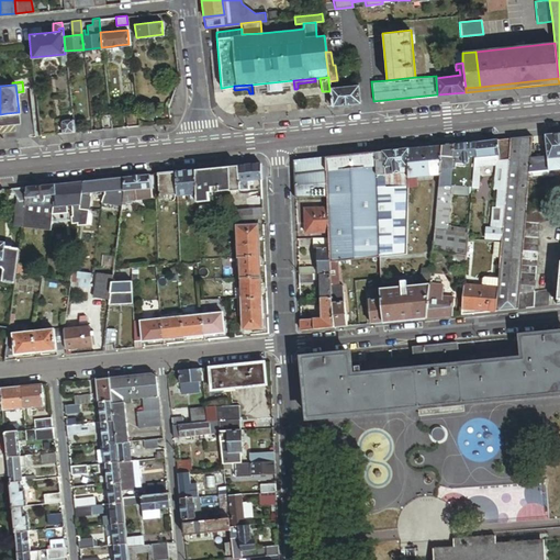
[(331,105),(359,102),(358,85),(329,88),(329,91),(329,94),(331,104),(331,105)]
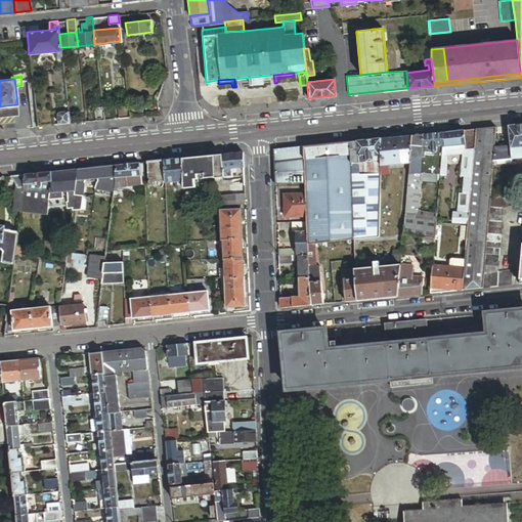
[(94,120),(102,119),(101,104),(92,105),(94,120)]
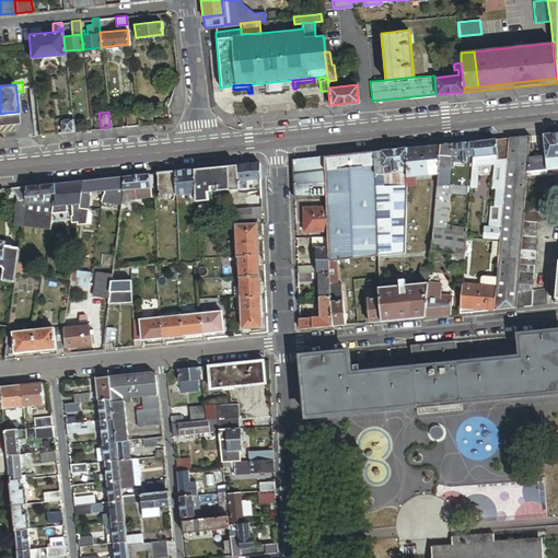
[(125,113),(126,126),(137,125),(136,112),(125,113)]
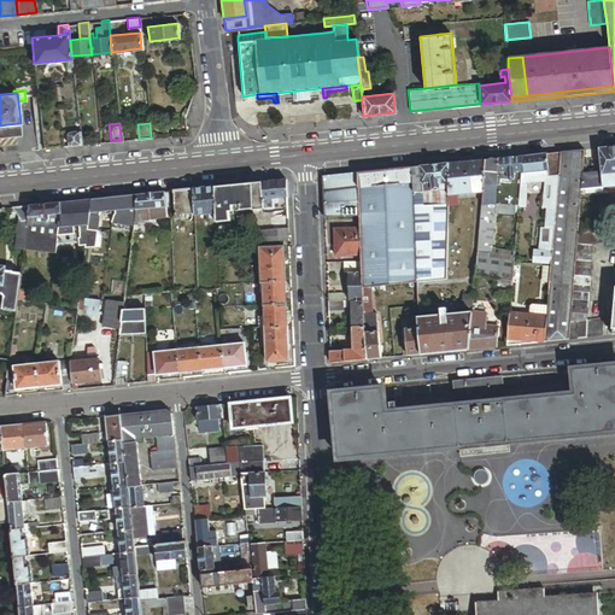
[(69,146),(80,145),(78,132),(68,133),(65,134),(66,144),(69,146)]
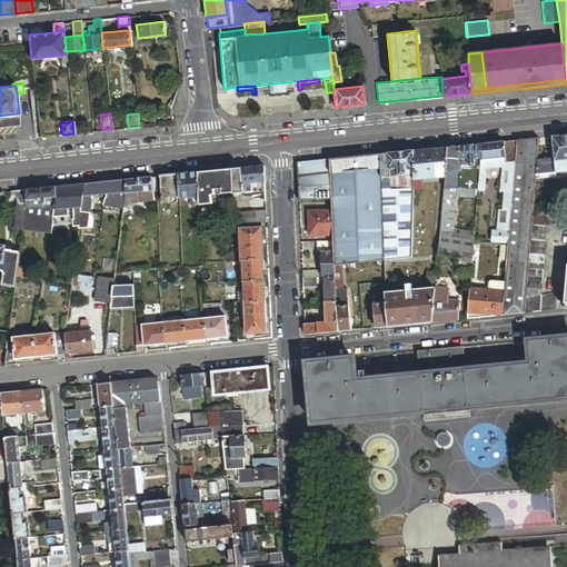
[(566,132),(550,135),(553,150),(555,170),(566,168),(566,132)]
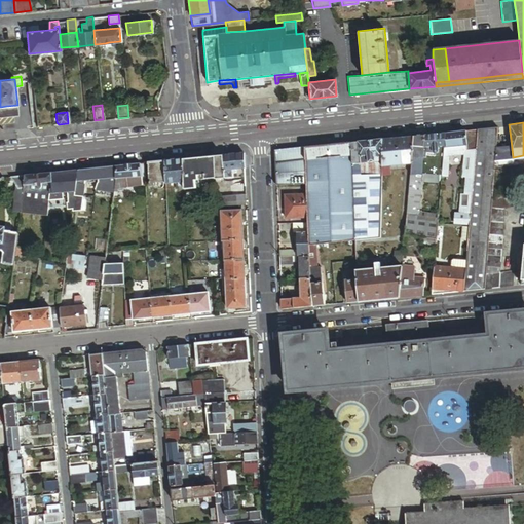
[(493,159),(495,141),(496,126),(476,128),(473,167),(468,225),(466,237),(465,259),(464,267),(465,267),(463,289),(484,287),(491,190),(493,165),(493,159)]
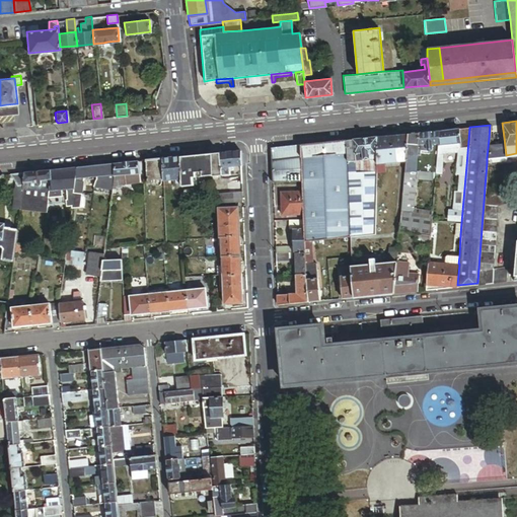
[(462,165),(466,165),(469,127),(438,130),(437,142),(436,153),(441,153),(456,152),(463,151),(462,165)]
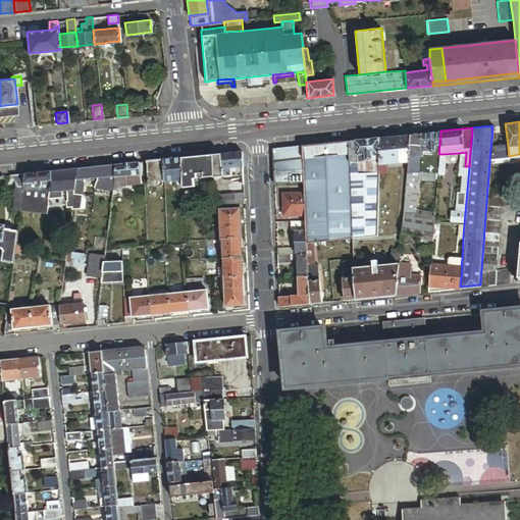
[(439,143),(440,131),(420,133),(418,155),(416,170),(433,172),(436,172),(439,143)]
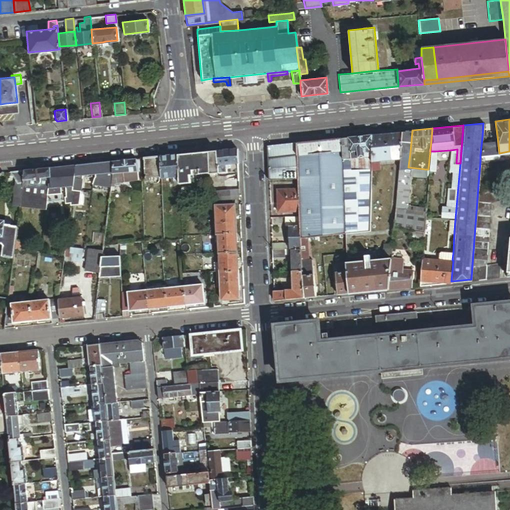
[(410,152),(412,130),(401,131),(399,154),(410,152)]
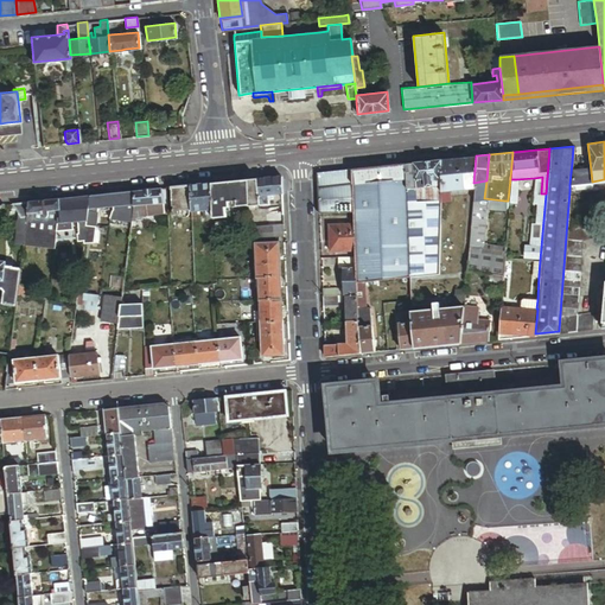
[(440,159),(439,185),(439,191),(473,188),(473,183),(476,155),(440,159)]
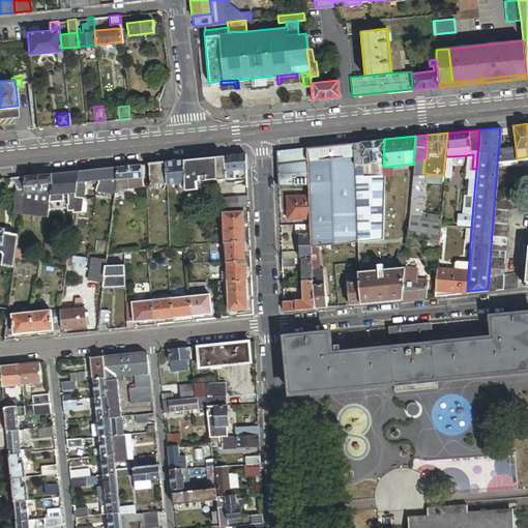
[(384,139),(352,142),(353,155),(353,165),(383,162),(384,139)]
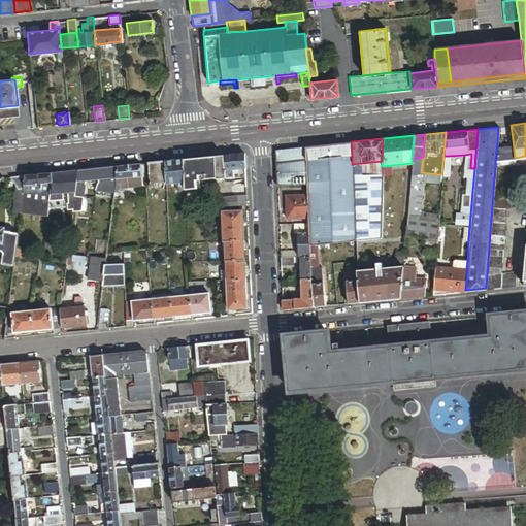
[(513,139),(497,141),(495,160),(515,158),(513,139)]
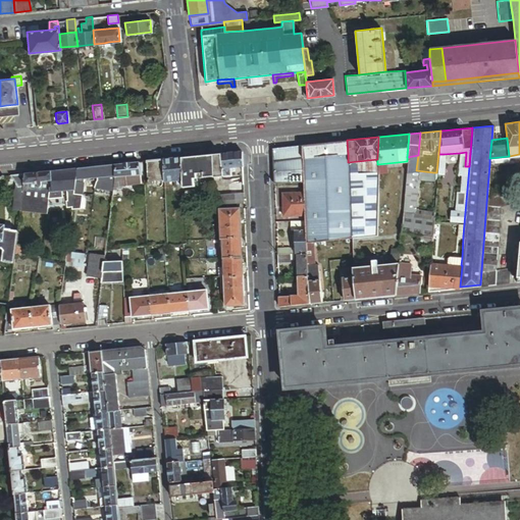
[(347,140),(301,145),(302,149),(302,157),(348,153),(347,140)]
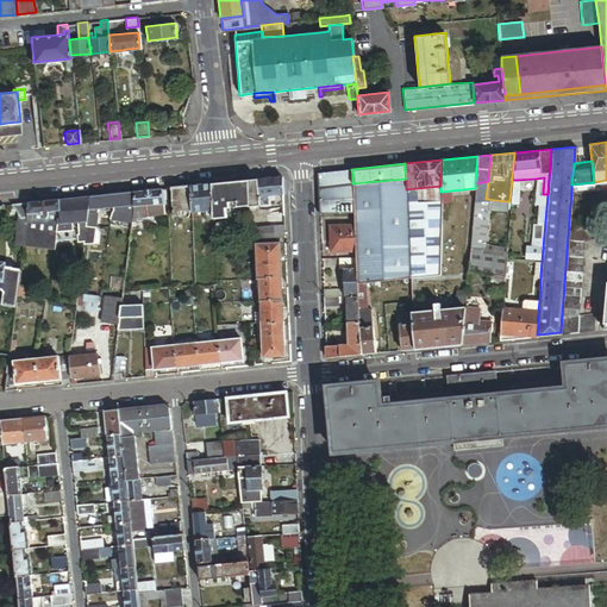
[(352,183),(352,174),(317,177),(317,187),(351,183),(352,183)]
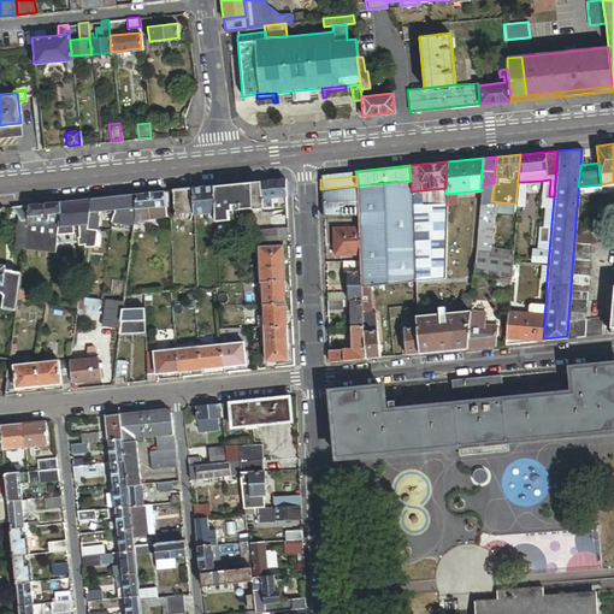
[(259,181),(260,196),(275,195),(284,194),(284,178),(259,181)]
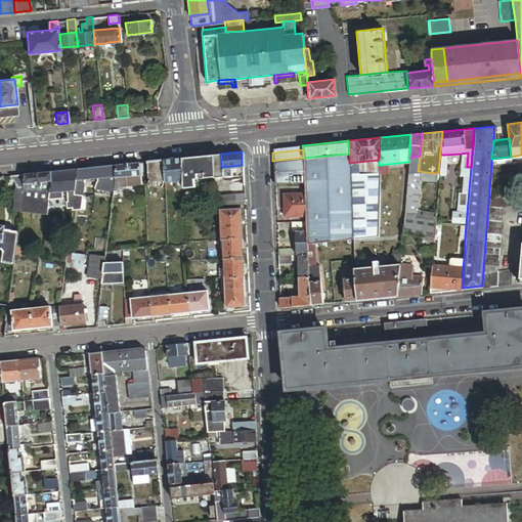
[(461,223),(466,224),(471,167),(467,167),(468,153),(461,154),(459,175),(462,175),(461,191),(457,191),(455,210),(451,210),(450,222),(461,223)]
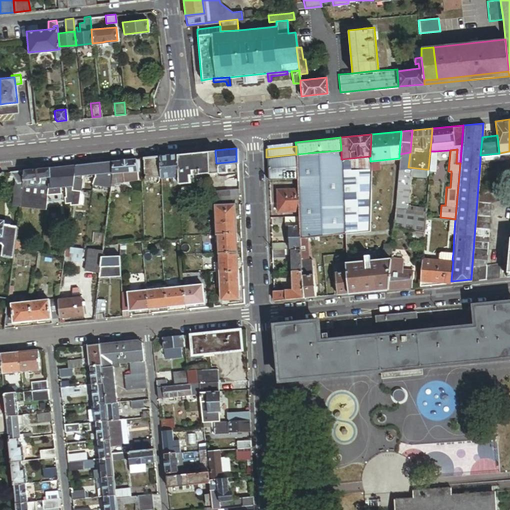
[(197,172),(208,171),(208,150),(177,153),(178,174),(187,173),(187,168),(196,168),(197,172)]
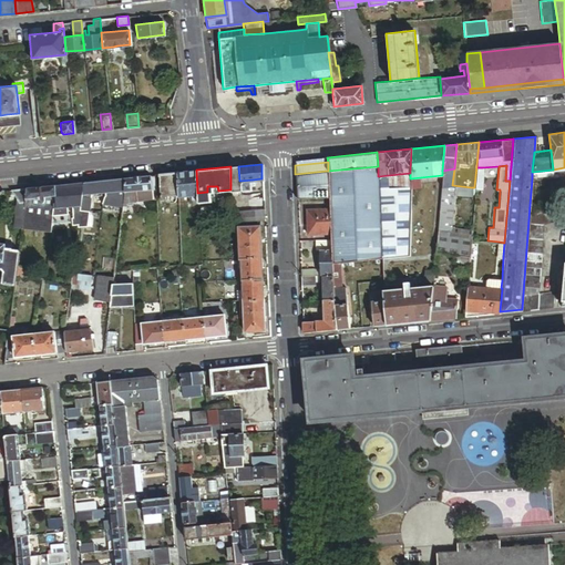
[(230,189),(232,194),(242,193),(239,181),(238,166),(230,166),(230,189)]
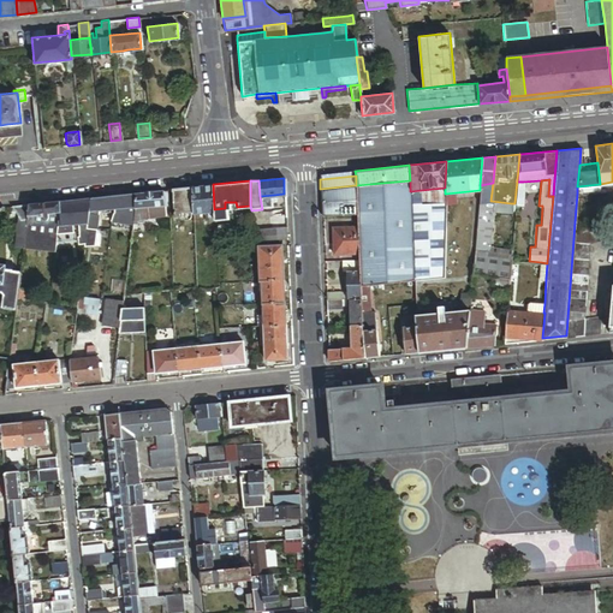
[(414,280),(410,191),(410,180),(356,185),(357,215),(357,226),(358,253),(358,257),(359,269),(361,286),(372,285),(414,280)]
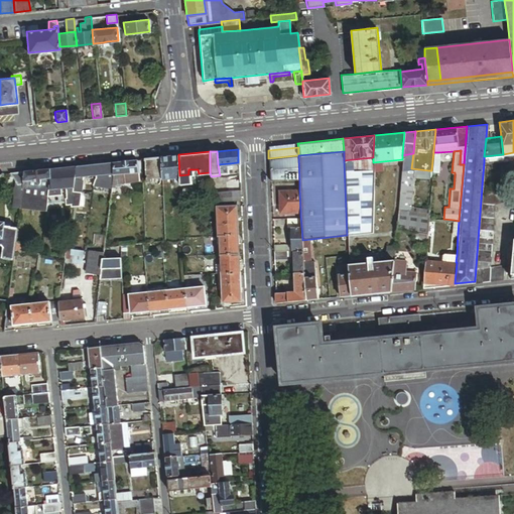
[(413,153),(402,155),(402,159),(401,169),(402,169),(411,168),(413,153)]
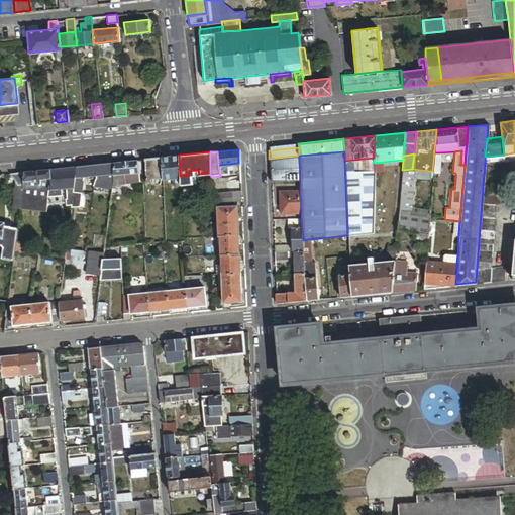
[(161,157),(162,177),(162,178),(175,177),(180,176),(179,155),(161,157)]
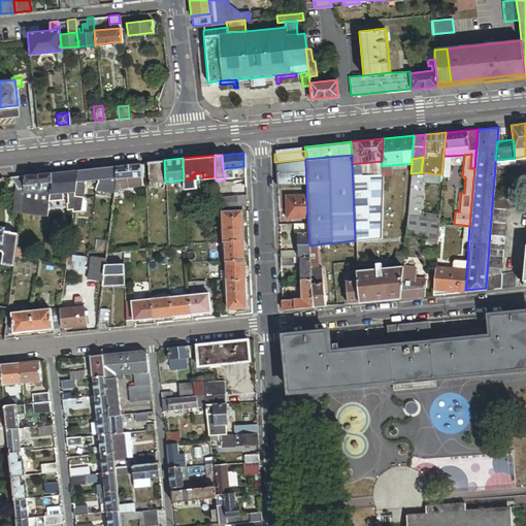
[(515,158),(495,160),(495,166),(516,164),(515,158)]
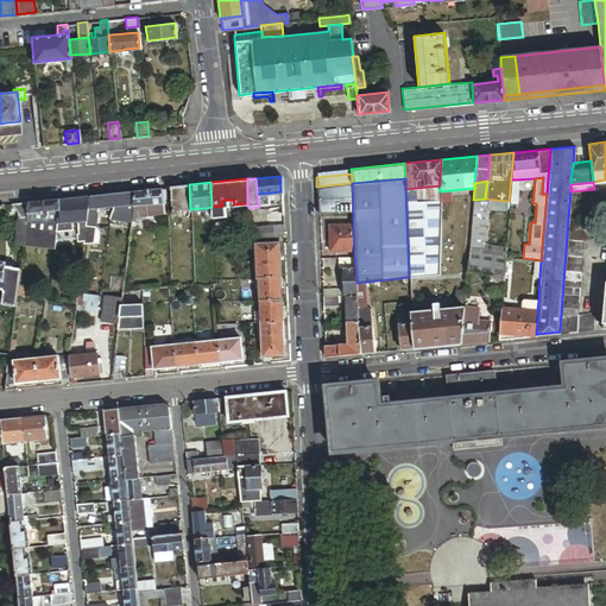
[(351,183),(316,187),(317,213),(352,213),(351,183)]
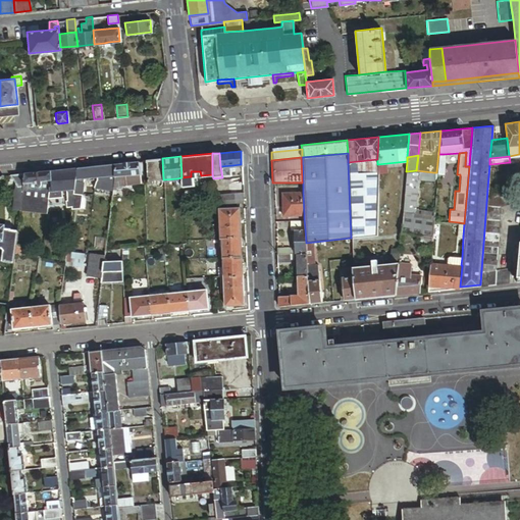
[(154,179),(163,178),(162,158),(146,160),(147,184),(154,183),(154,179)]
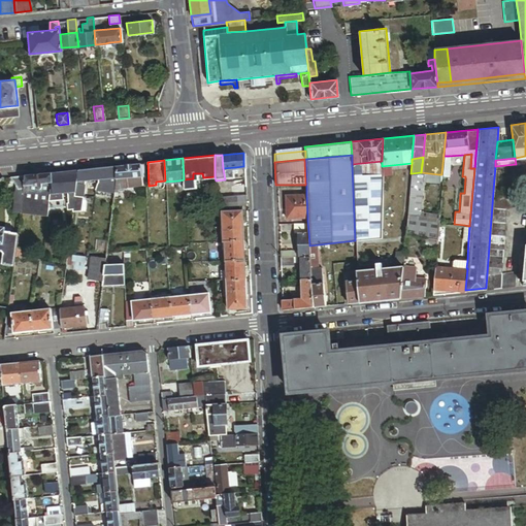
[(382,161),(352,164),(355,240),(380,237),(382,166),(382,161)]
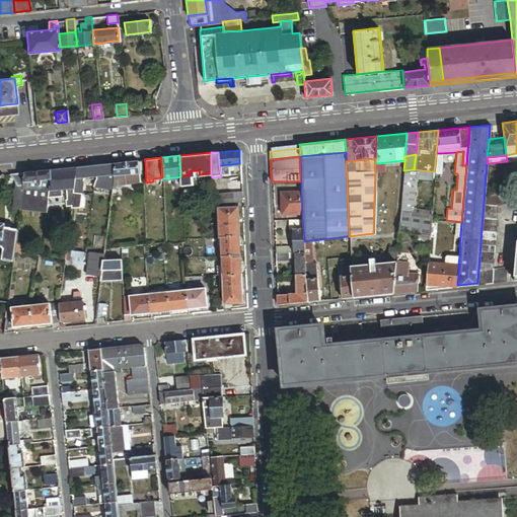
[(113,173),(113,174),(114,174),(137,172),(137,160),(114,162),(113,173)]
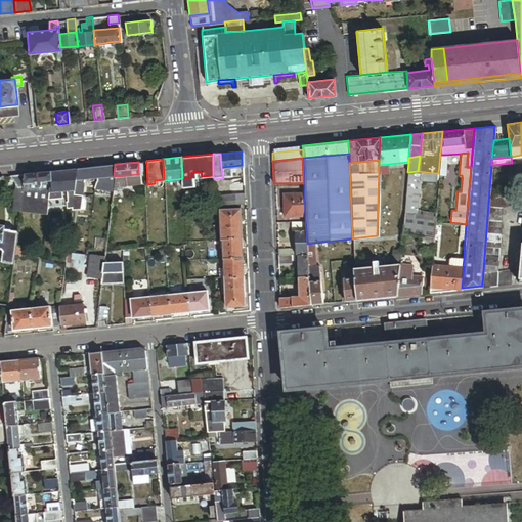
[(95,176),(114,175),(115,164),(93,166),(94,176),(95,176)]
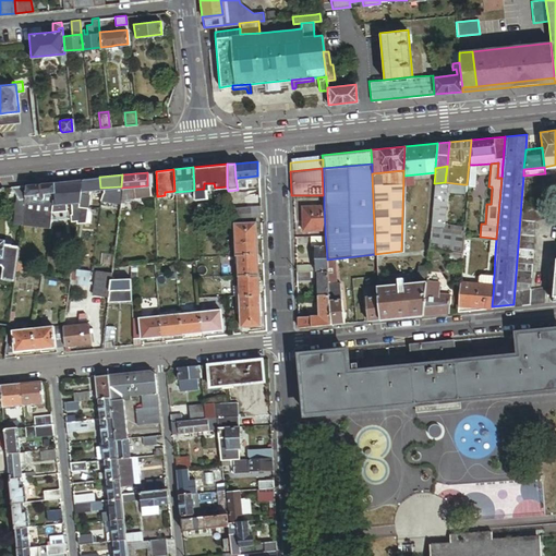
[(99,189),(100,188),(99,177),(81,179),(80,190),(89,190),(99,189)]
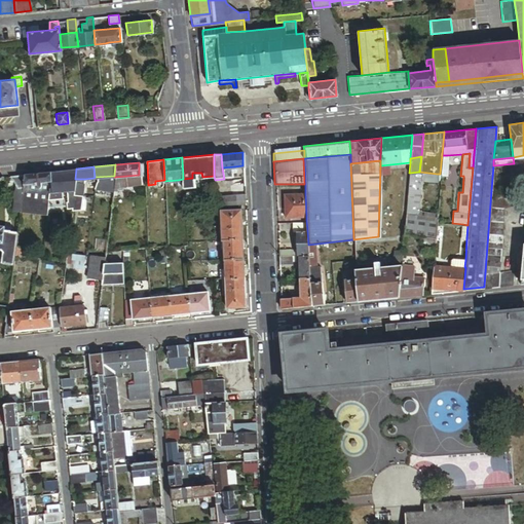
[(222,167),(224,179),(231,178),(230,171),(233,171),(234,170),(234,166),(222,167)]
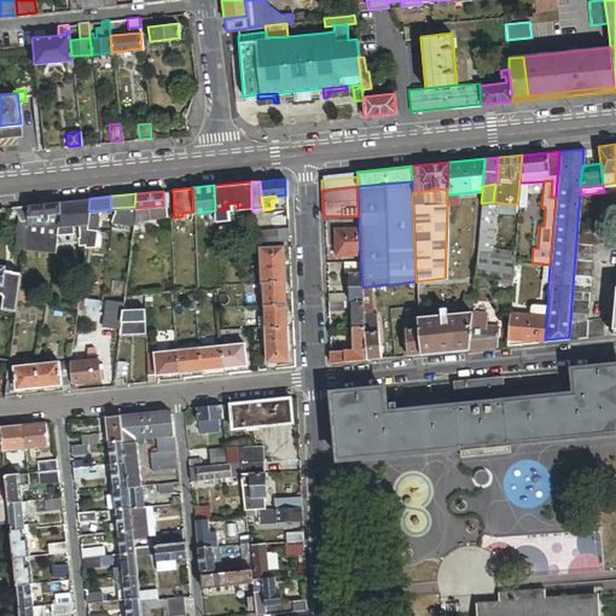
[(88,210),(89,198),(58,201),(60,219),(60,225),(74,224),(77,222),(87,222),(88,214),(88,210)]
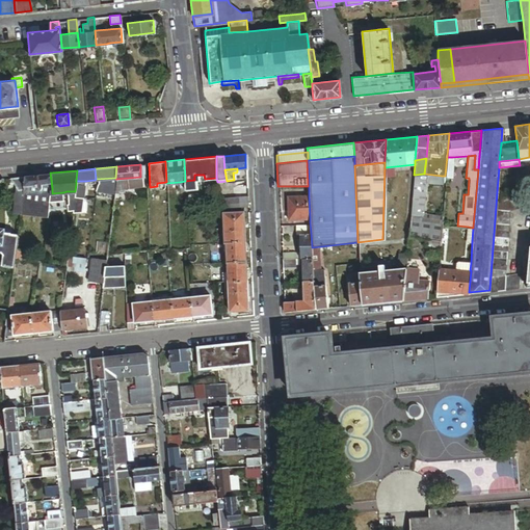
[(52,188),(50,173),(25,176),(23,185),(24,185),(21,213),(46,216),(48,201),(50,189),(52,188)]
